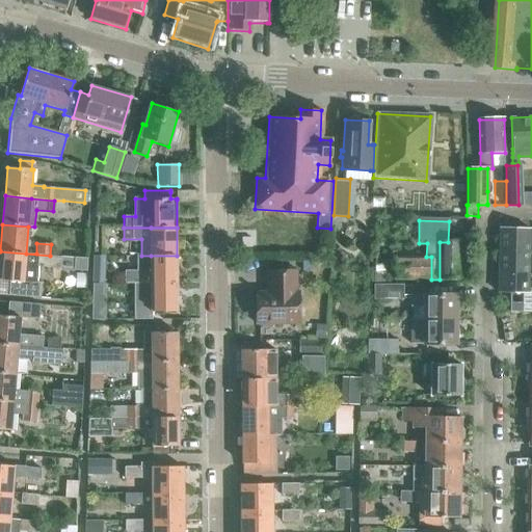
[(524,313),(524,294),(529,294),(531,230),(501,229),(499,293),(511,293),(511,313),(524,313)]
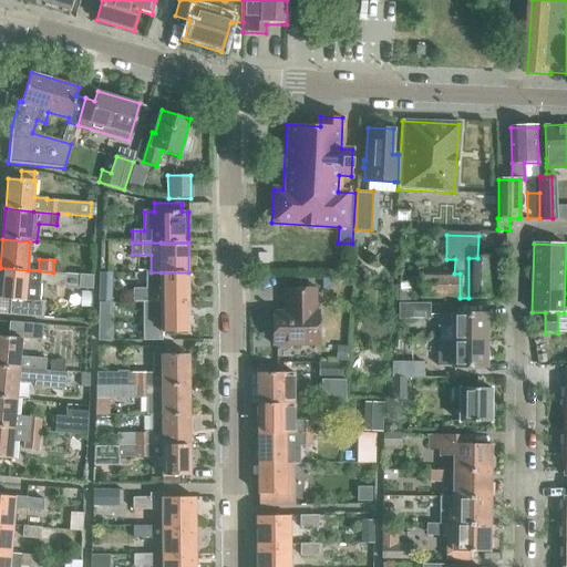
[(267,253),(257,253),(257,263),(267,263),(267,253)]
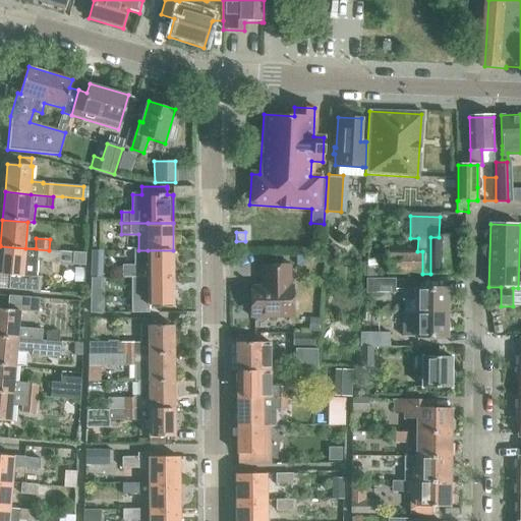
[(430,237),(430,274),(450,275),(451,237),(439,237),(430,237)]
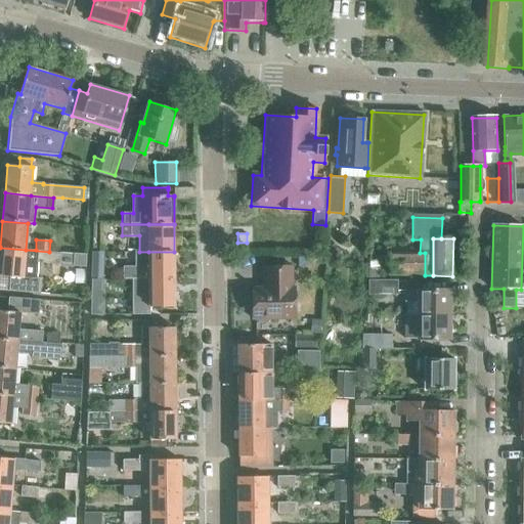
[(0,248),(0,275),(9,276),(8,292),(39,294),(41,278),(39,278),(40,263),(58,265),(73,266),(74,255),(59,253),(49,252),(0,248)]
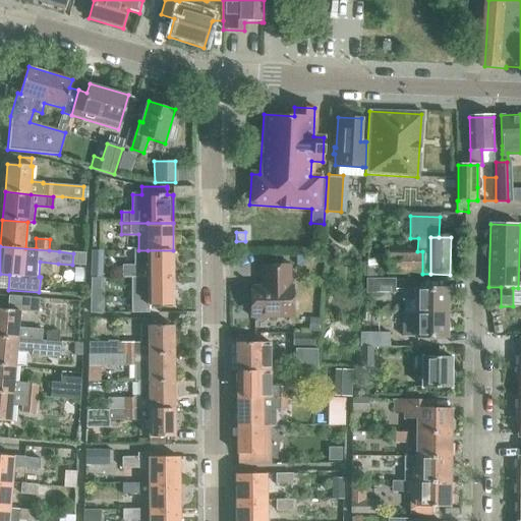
[(148,266),(136,266),(136,278),(174,278),(173,250),(148,250),(148,266)]
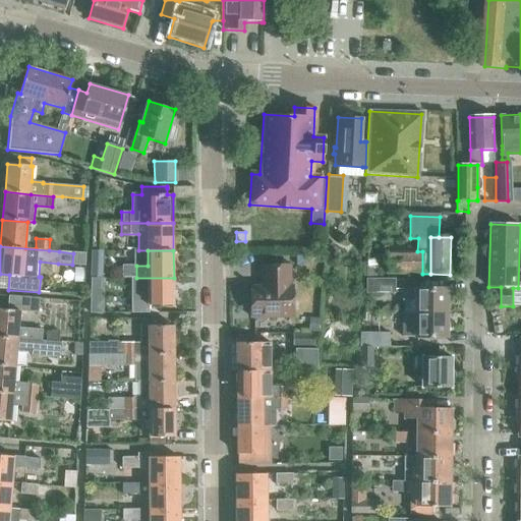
[(387,251),(387,274),(422,274),(422,251),(417,251),(387,251)]
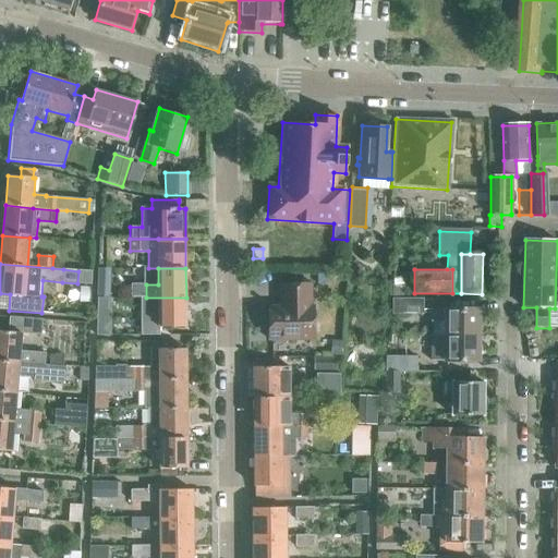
[(79,271),(77,283),(91,284),(91,273),(86,271),(79,271)]
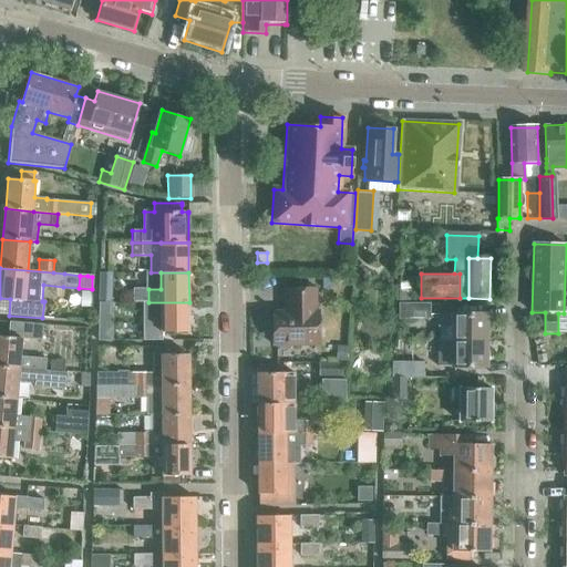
[(321,277),(321,289),(331,288),(330,277),(321,277)]
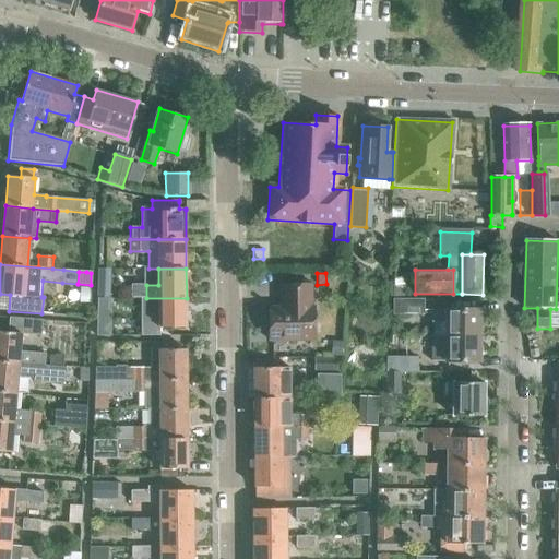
[(109,284),(97,284),(97,297),(109,297),(109,284)]
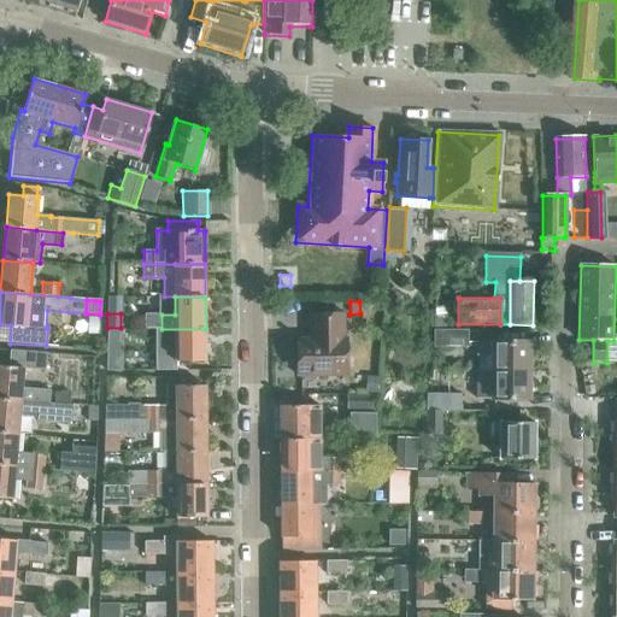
[(162,315),(145,316),(145,329),(162,329),(162,315)]
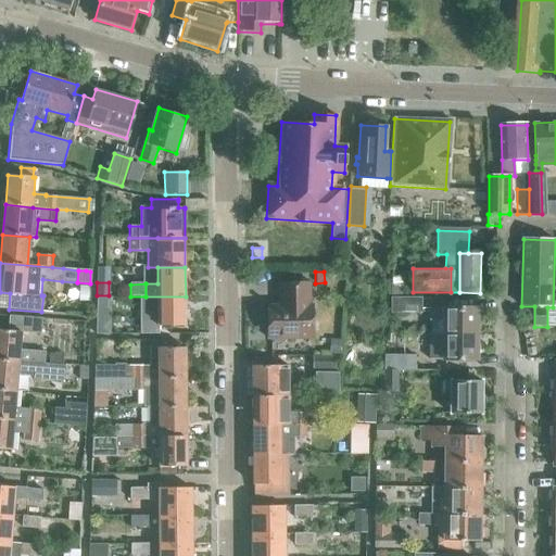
[(280,307),(268,307),(268,340),(313,340),(313,307),(311,307),(311,285),(280,285),(280,307)]
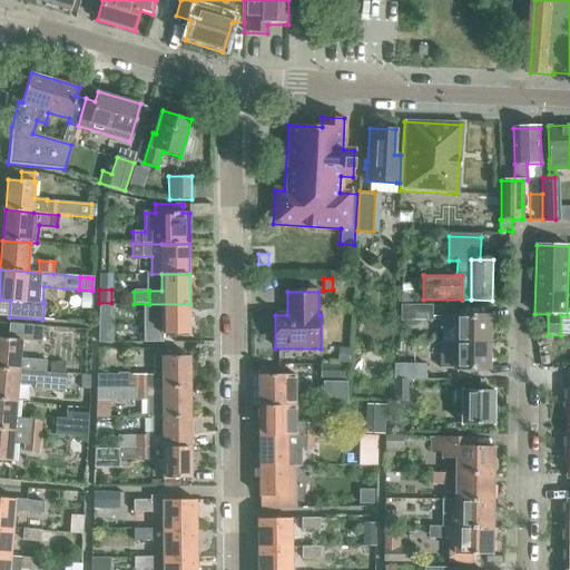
[(149,304),(134,304),(134,316),(163,316),(163,334),(190,334),(190,304),(149,304)]
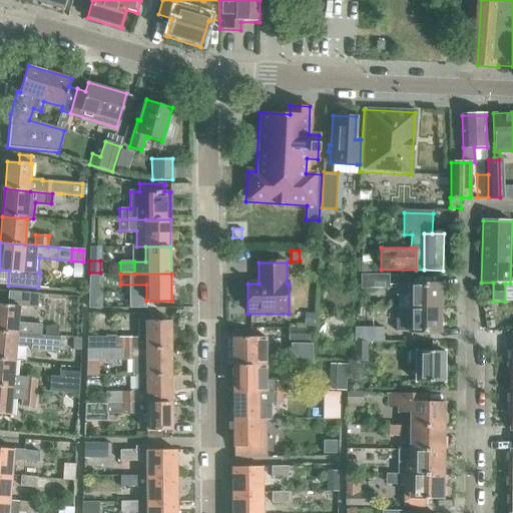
[(360,276),(360,290),(388,290),(388,276),(360,276)]
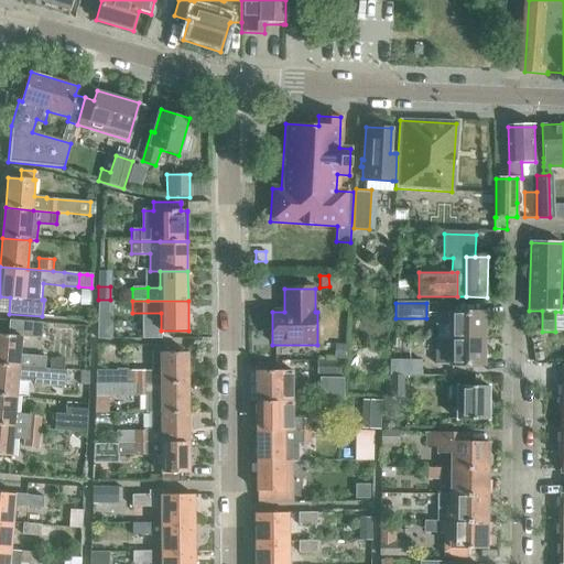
[(485,339),(484,314),(437,314),(437,327),(449,327),(449,340),(485,339)]
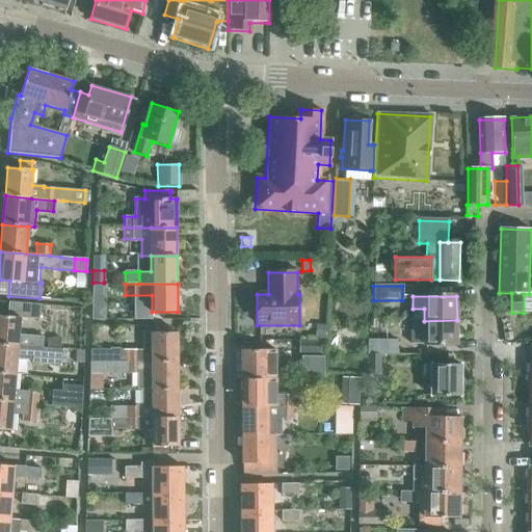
[(0,316),(0,344),(18,346),(54,349),(54,348),(42,347),(43,337),(19,335),(20,318),(38,319),(40,304),(8,302),(6,317),(0,316)]
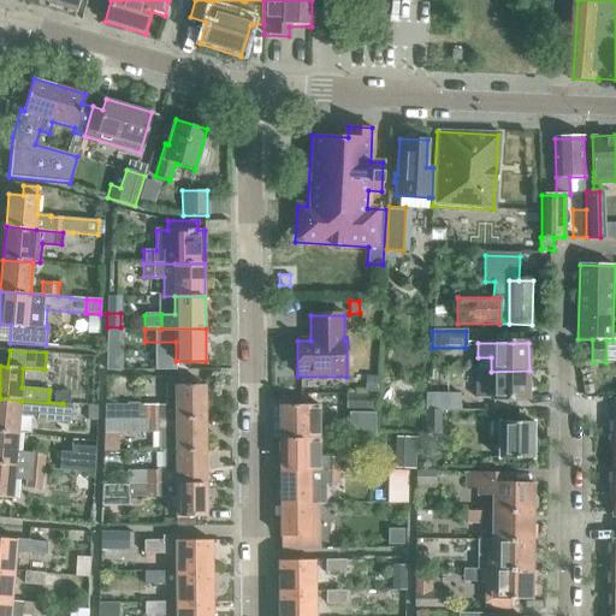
[(107,350),(106,369),(122,369),(122,350),(107,350)]
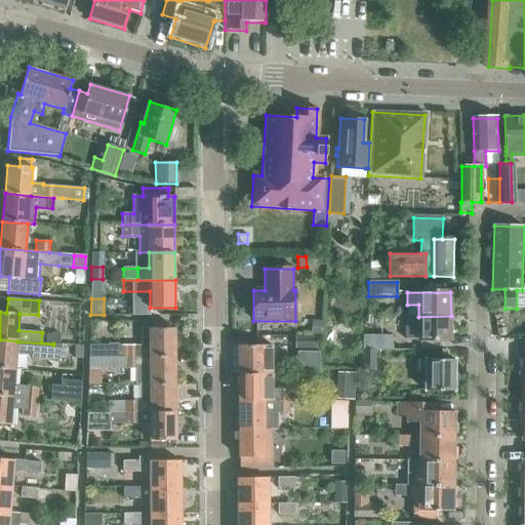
[(406,328),(406,340),(451,340),(451,316),(418,317),(418,328),(406,328)]
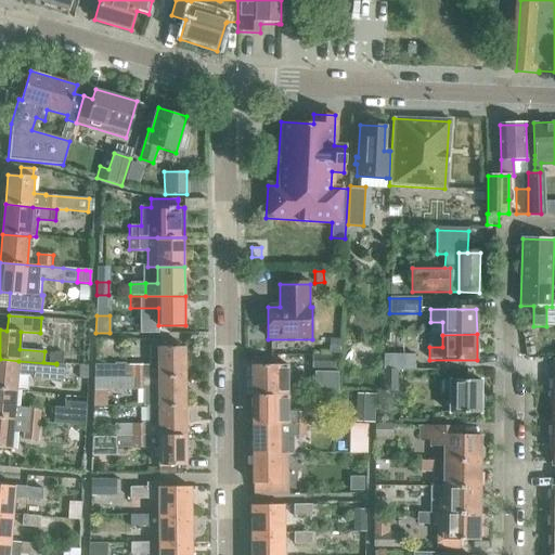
[(328,338),(328,353),(339,353),(339,338),(328,338)]
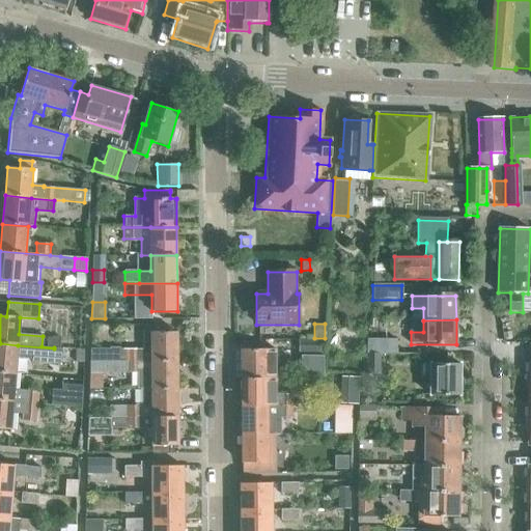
[(90,348),(90,359),(177,360),(177,332),(175,332),(164,332),(164,325),(142,325),(143,350),(119,350),(119,347),(109,347),(109,348),(90,348)]
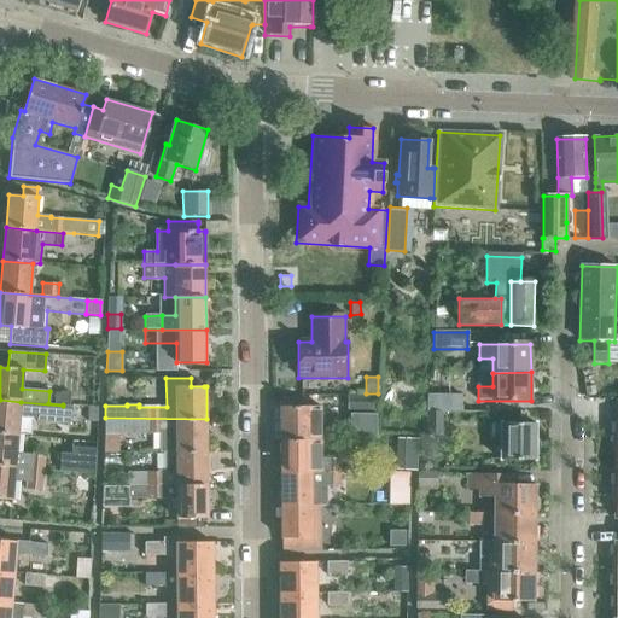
[(375,413),(375,397),(347,396),(347,413),(375,413)]
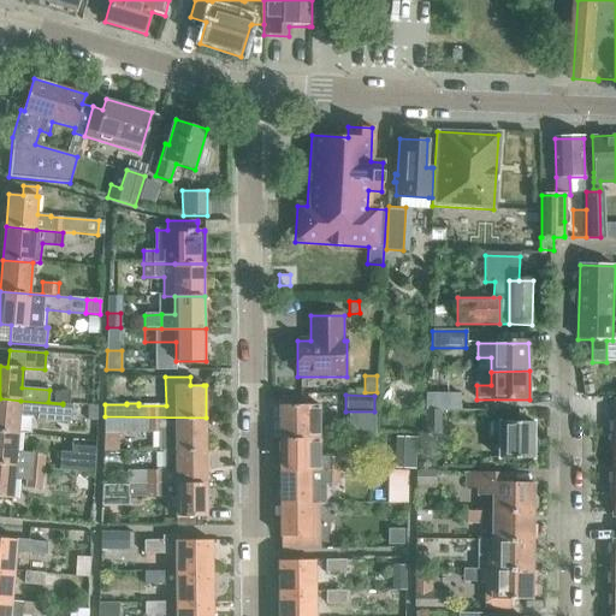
[(461,395),(427,395),(427,412),(439,412),(461,412),(461,395)]
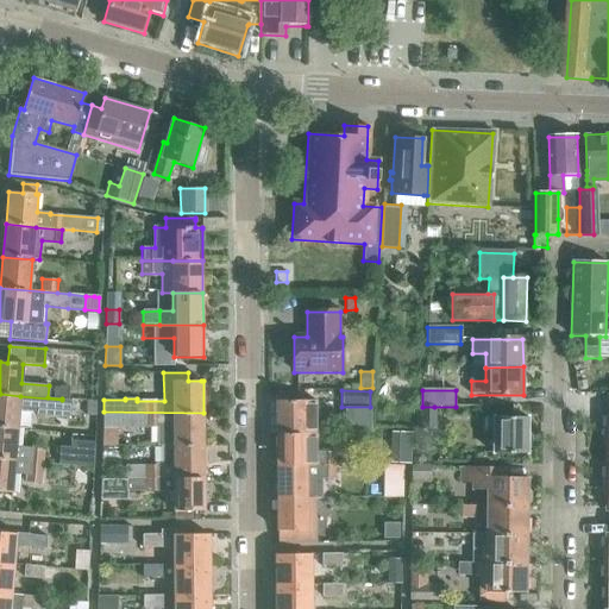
[(0,394),(0,426),(17,428),(18,409),(36,410),(36,415),(69,418),(71,401),(62,400),(20,396),(0,394)]
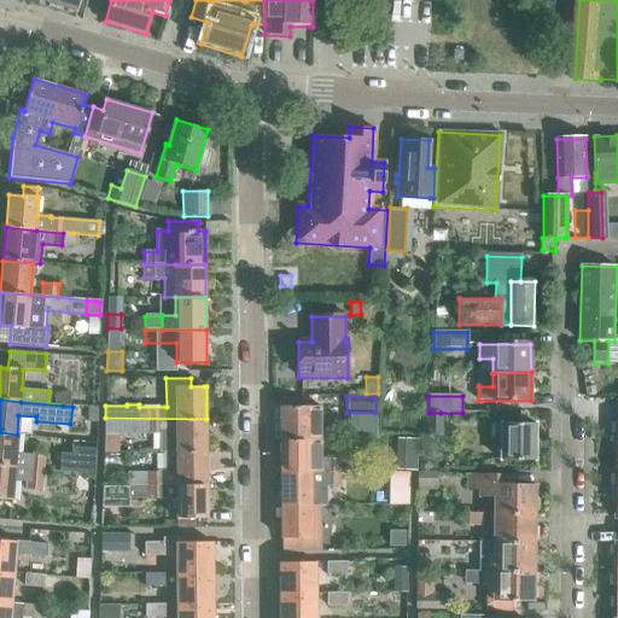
[(87,406),(87,421),(97,421),(98,407),(87,406)]
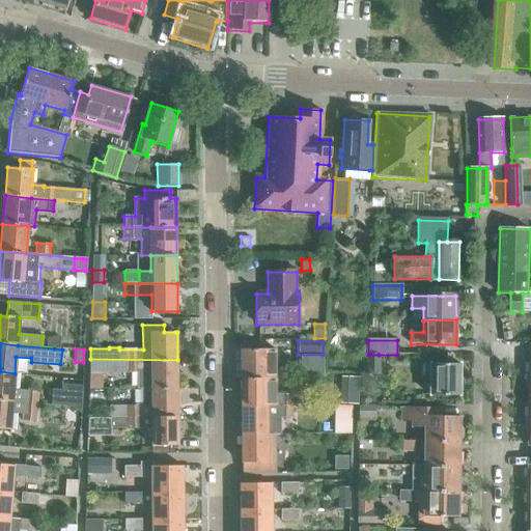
[(241,351),(241,380),(275,380),(275,363),(275,351),(241,351)]
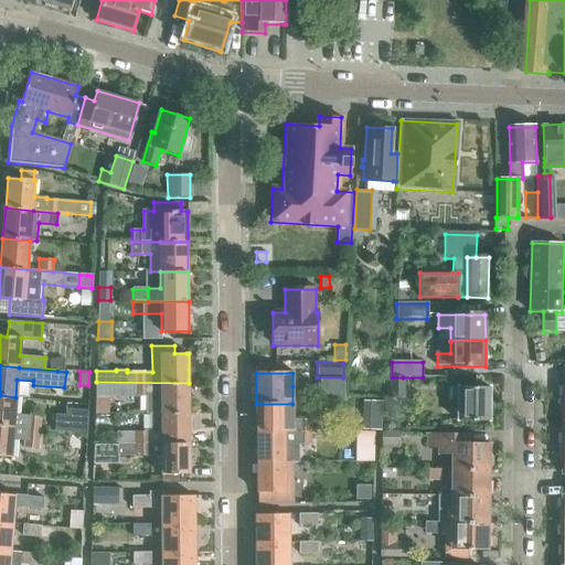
[(344,379),(320,377),(320,400),(343,400),(344,379)]
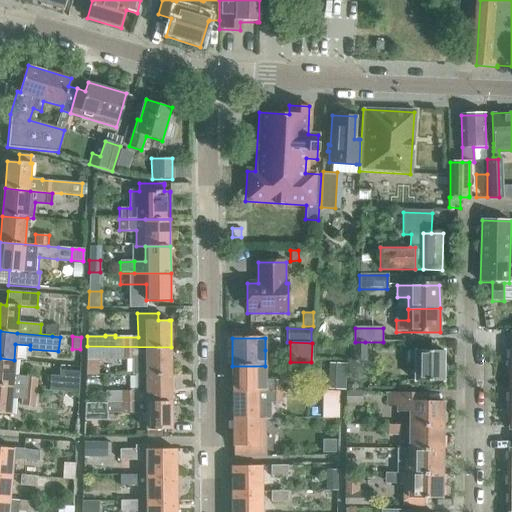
[(365,342),(355,342),(353,342),(353,362),(365,362),(365,342)]
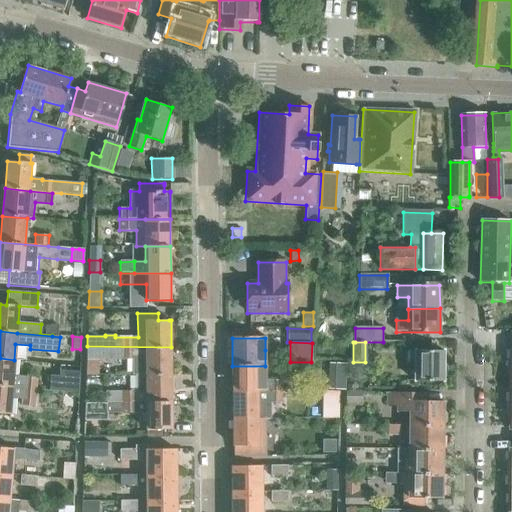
[(87,346),(86,359),(105,359),(131,359),(132,375),(135,375),(144,375),(171,374),(171,347),(87,346)]
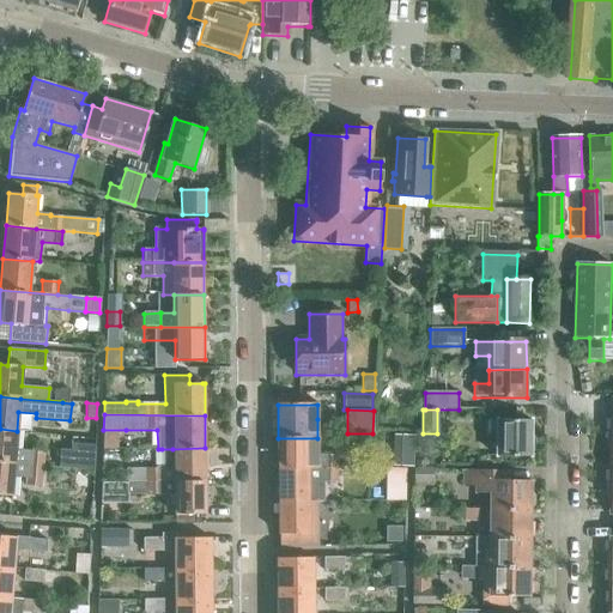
[(490,419),(489,438),(498,438),(498,457),(530,459),(532,420),(490,419)]
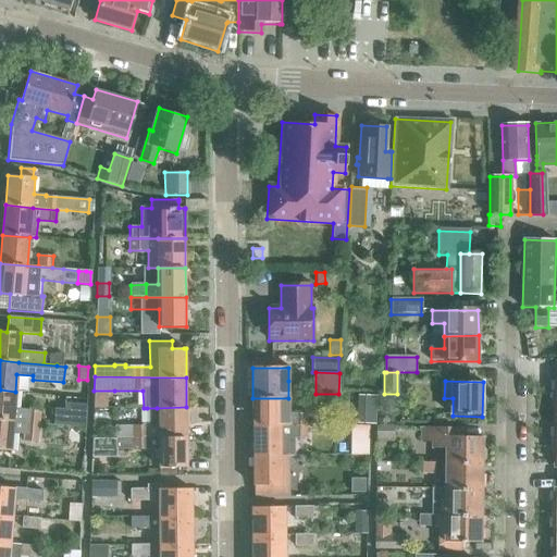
[(0,390),(0,419),(12,420),(39,423),(40,411),(13,409),(15,392),(0,390)]
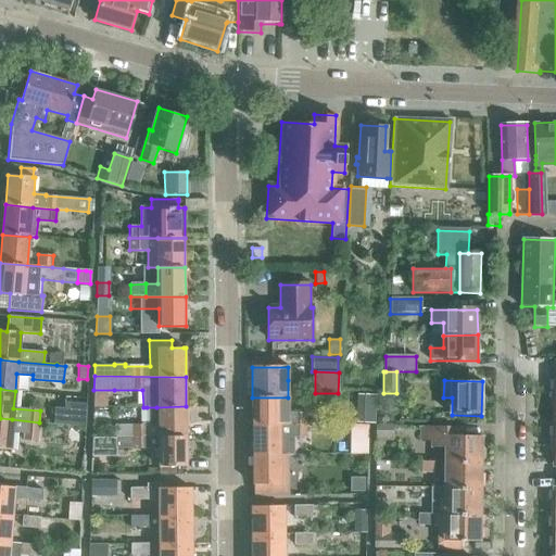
[(357,394),(356,408),(376,409),(376,395),(357,394)]
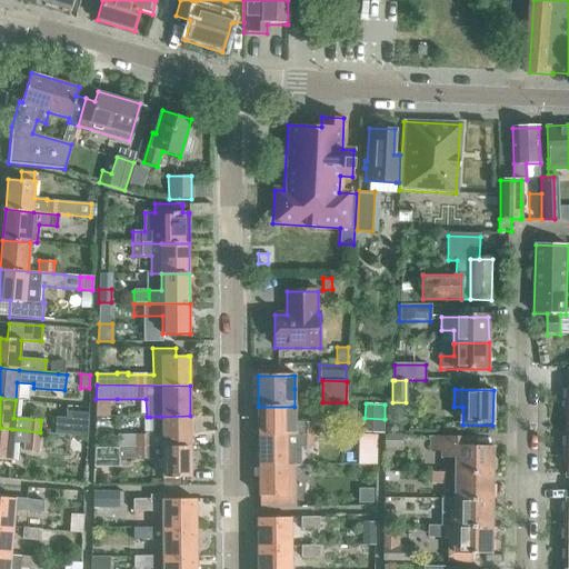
[(295,422),(295,407),(258,407),(258,437),(312,437),(312,422),(295,422)]
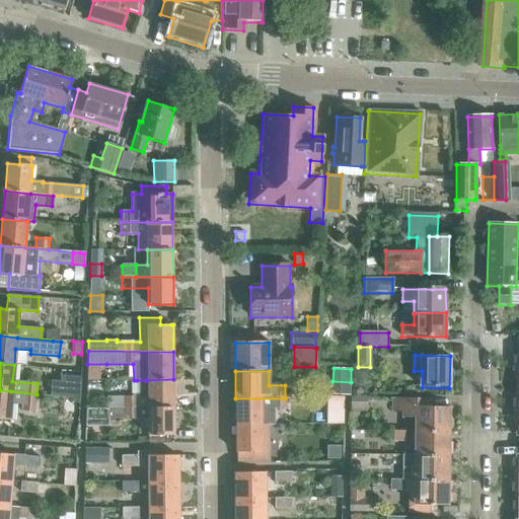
[(79,398),(80,377),(60,376),(60,381),(50,380),(49,395),(79,398)]
